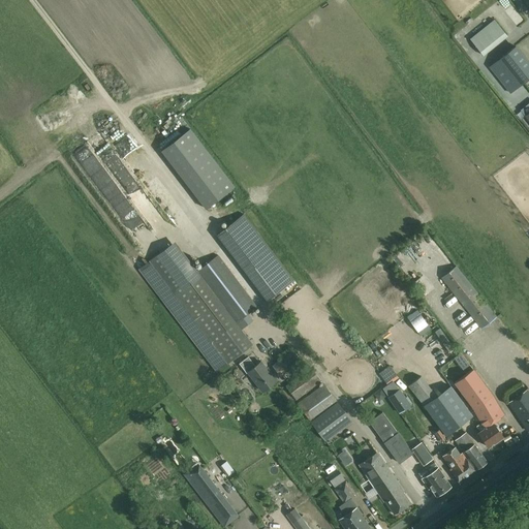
[(494,20),(470,39),(484,56),(507,36),(494,20)]
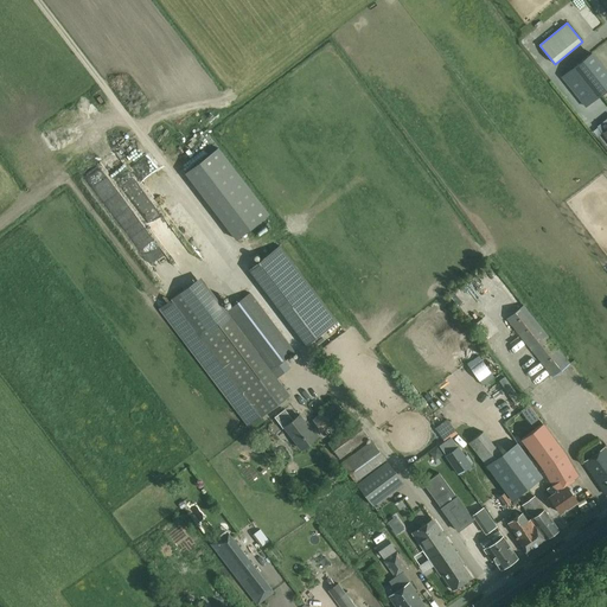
[(537,43),(528,50),(543,71),(553,65),(537,43)]
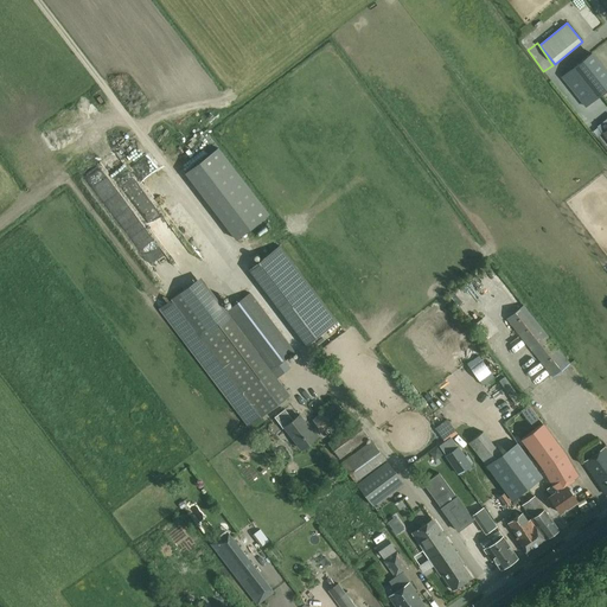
[(606,69),(593,51),(561,77),(585,108),(606,89),(606,69)]
